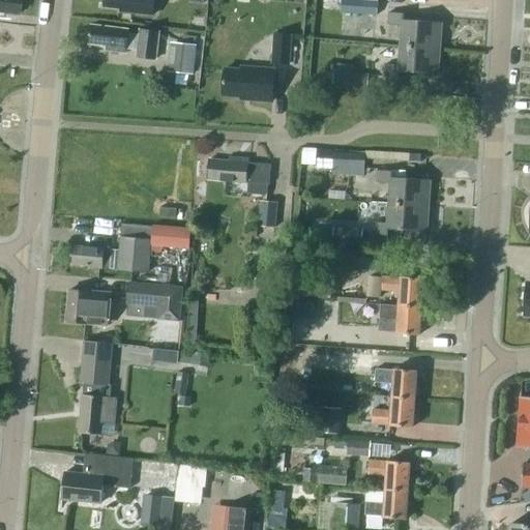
[(18,15),(19,0),(0,0),(0,15),(2,16),(3,12),(18,15)]
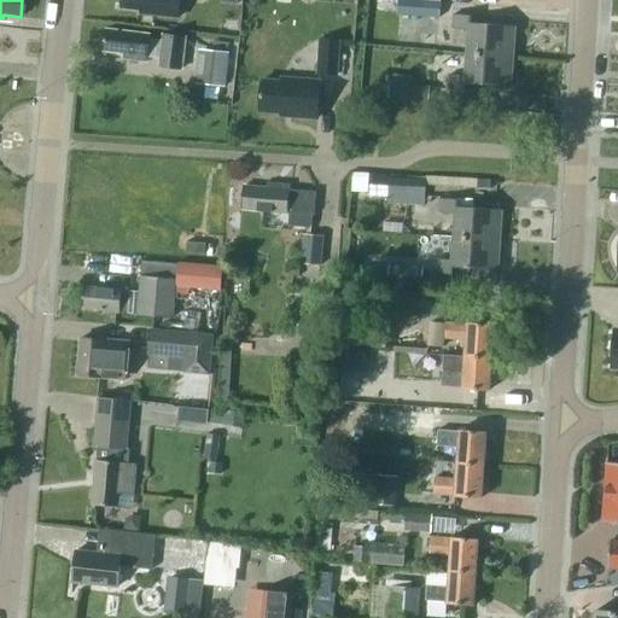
[(122,0),(122,7),(141,10),(141,13),(180,17),(181,0),(122,0)]
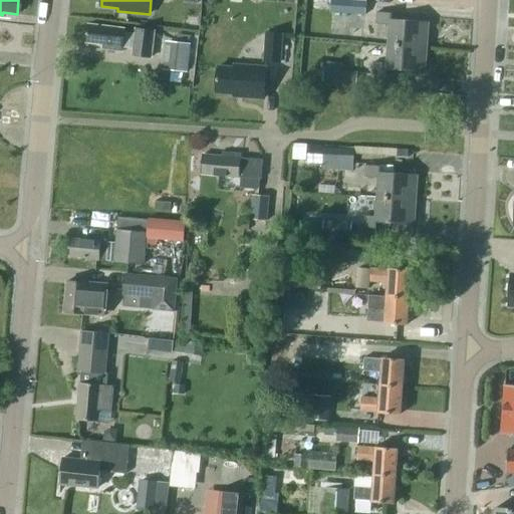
[(364,14),(365,2),(337,0),(331,0),(330,11),(364,14)]
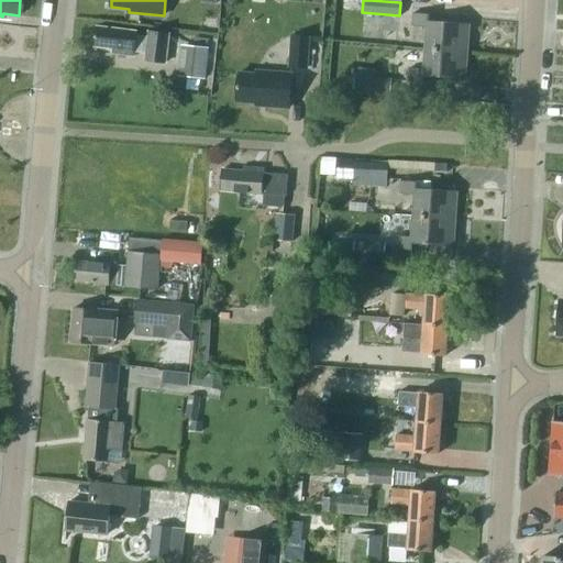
[(467,52),(467,51),(470,24),(430,21),(430,13),(415,12),(414,25),(428,26),(427,48),(467,52)]
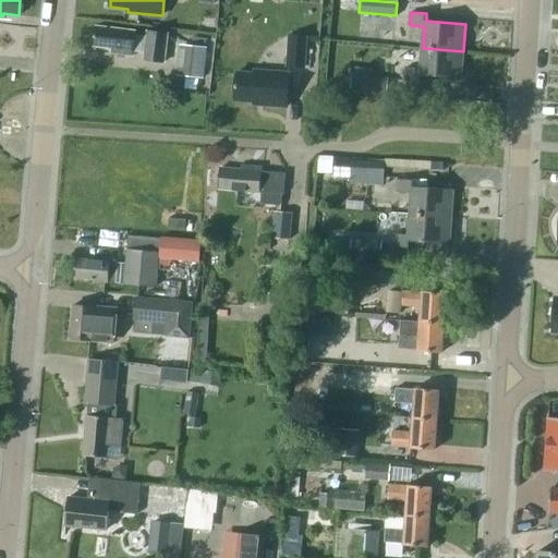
[(136,35),(136,32),(97,27),(96,46),(112,48),(111,53),(133,56),(133,51),(146,53),(145,60),(165,63),(169,35),(148,32),(148,36),(136,35)]
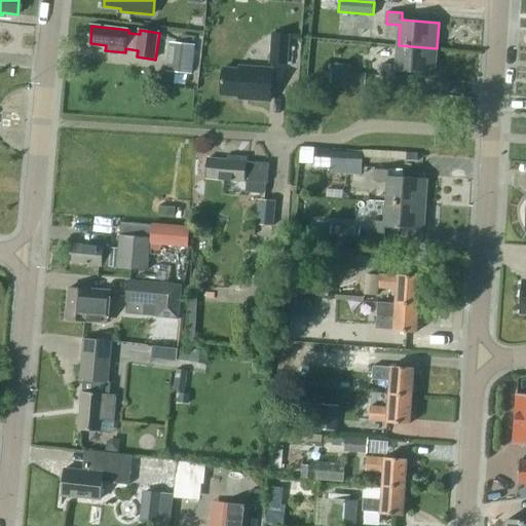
[(272,33),(270,63),(288,64),(290,34),(272,33)]
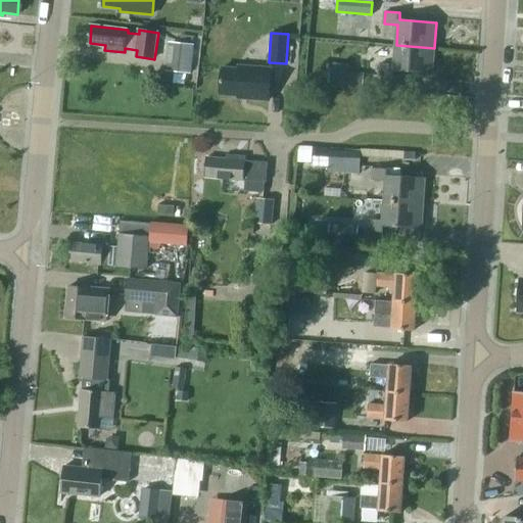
[(167,70),(191,74),(194,44),(169,42),(167,70)]
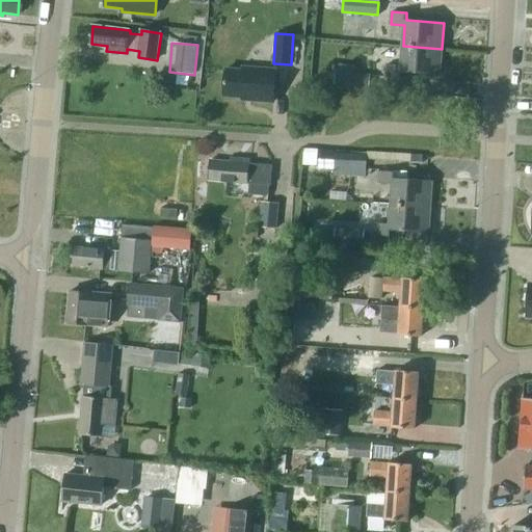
[(440,75),(442,49),(403,46),(401,65),(388,64),(387,77),(401,78),(402,73),(440,75)]
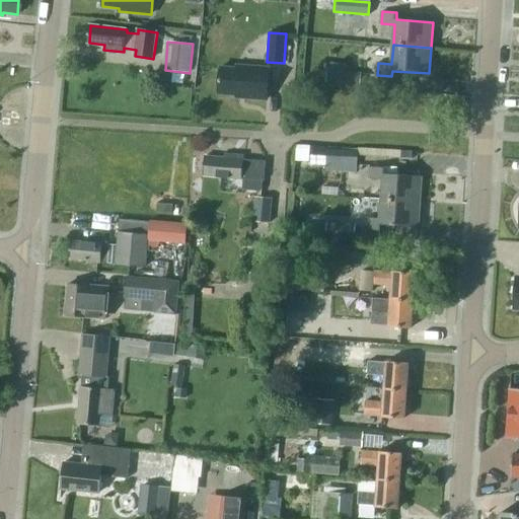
[(221,67),(219,93),(245,95),(245,97),(268,99),(270,68),(237,66),(237,68),(221,67)]
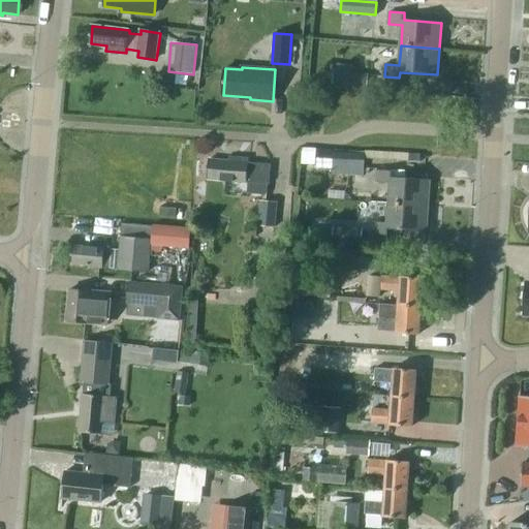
[(334,71),(333,84),(368,87),(369,74),(334,71)]
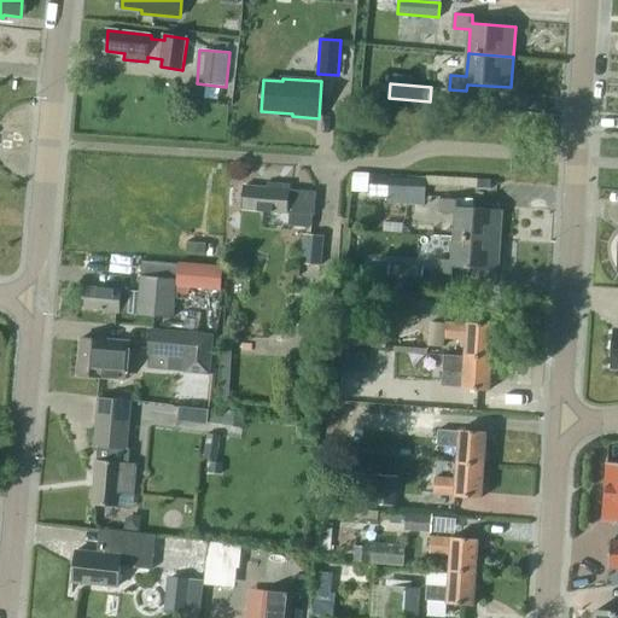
[(372,122),(384,123),(384,110),(372,109),(372,122)]
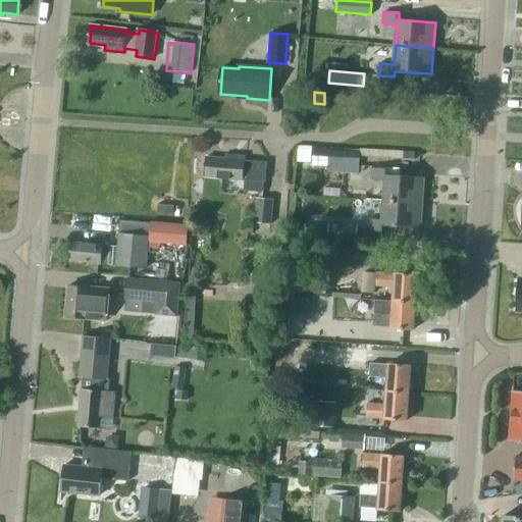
[(360,152),(329,151),(328,163),(359,165),(360,152)]
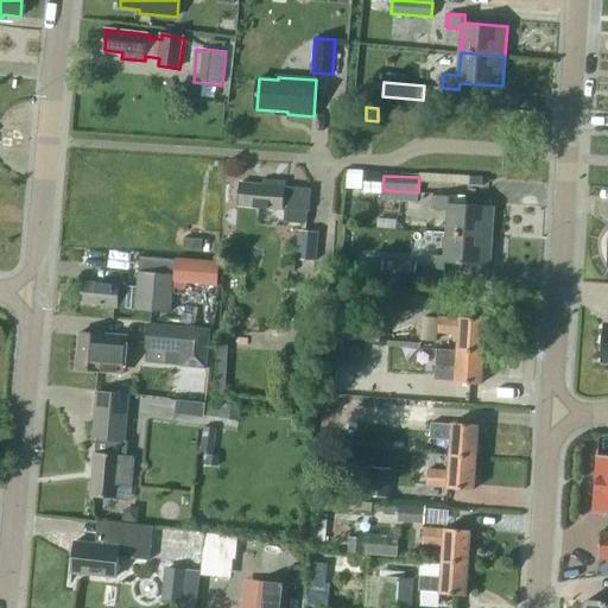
[(310,211),(312,189),(285,185),(286,182),(264,179),(263,184),(241,182),(239,206),(285,209),(284,222),(309,223),(310,211)]
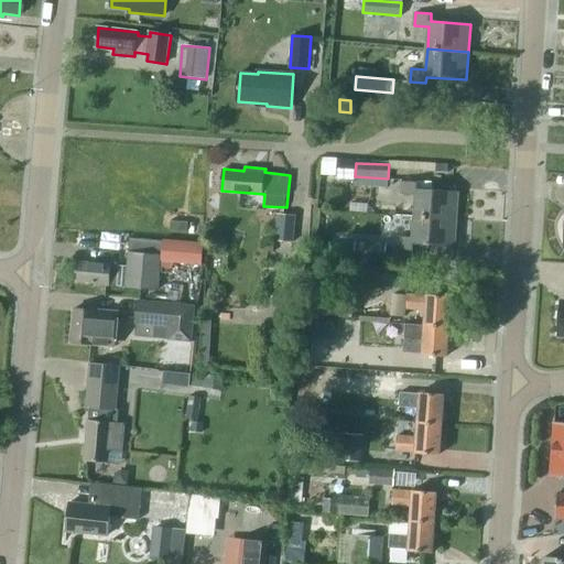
[(335,180),(334,199),(345,199),(346,180),(335,180)]
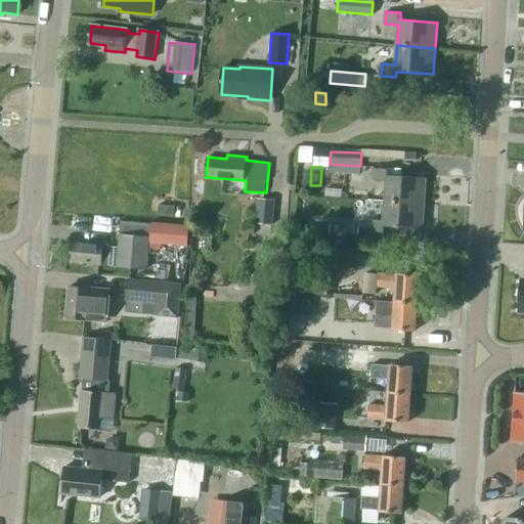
[(387,182),(386,201),(424,203),(425,181),(425,177),(388,175),(388,170),(374,169),(373,181),(387,182)]
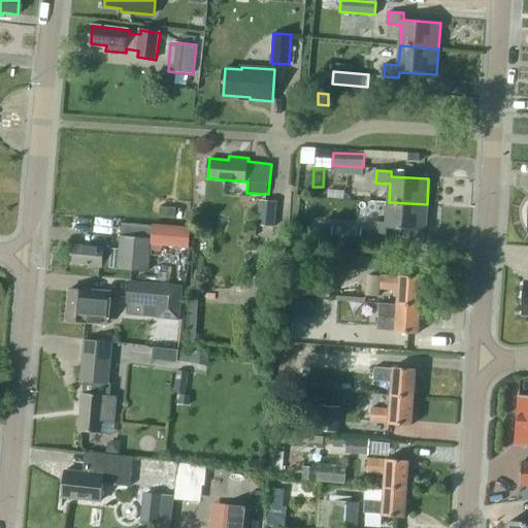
[(258,225),(274,226),(276,201),(259,200),(258,225)]
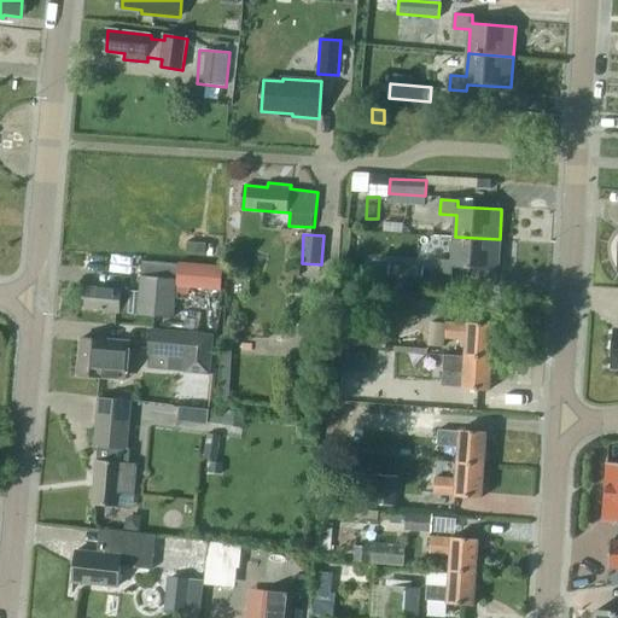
[(455,237),(455,238),(453,261),(436,260),(435,274),(454,275),(454,267),(497,270),(500,239),(455,237)]
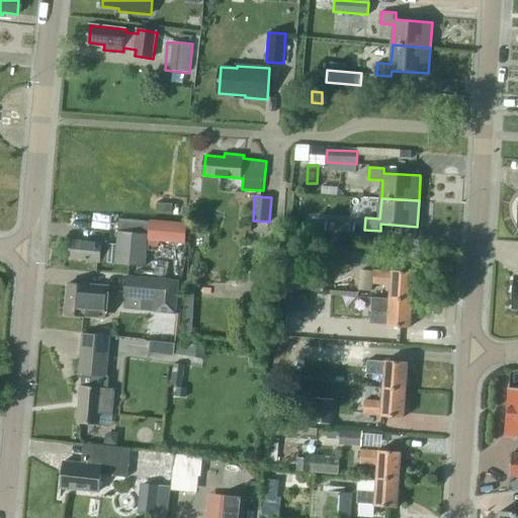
[(172,222),(171,238),(186,239),(187,223),(172,222)]
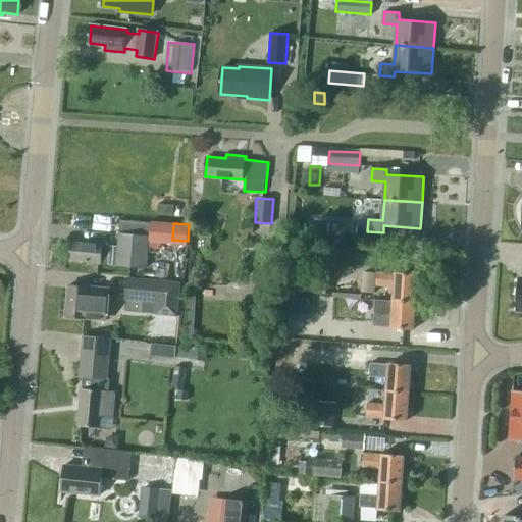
[(328,241),(357,243),(358,226),(329,224),(328,241)]
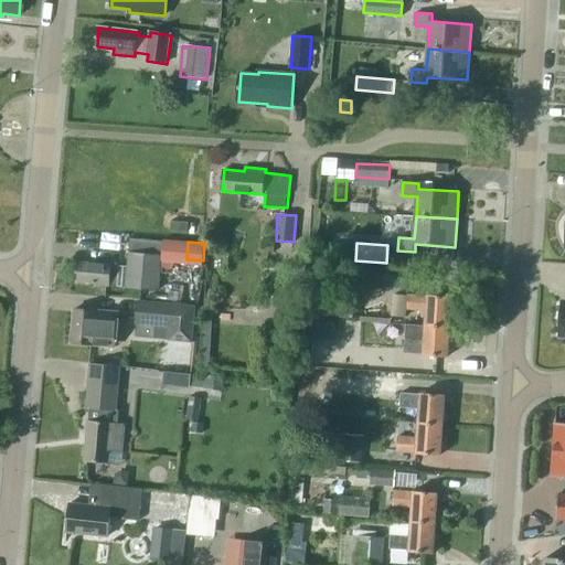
[(95,285),(158,289),(161,255),(128,253),(127,266),(77,263),(76,280),(95,283),(95,285)]
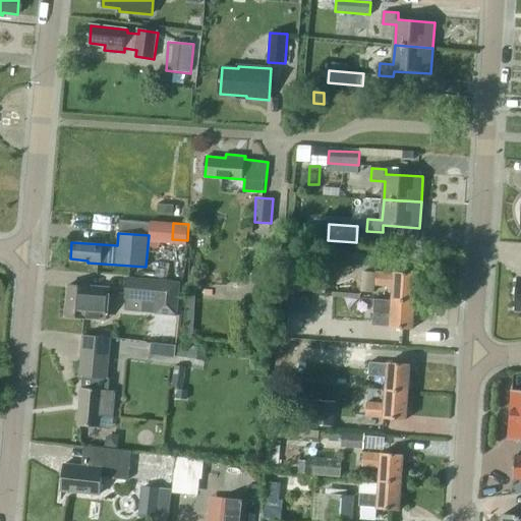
[(335,256),(364,258),(365,245),(336,243),(335,256)]
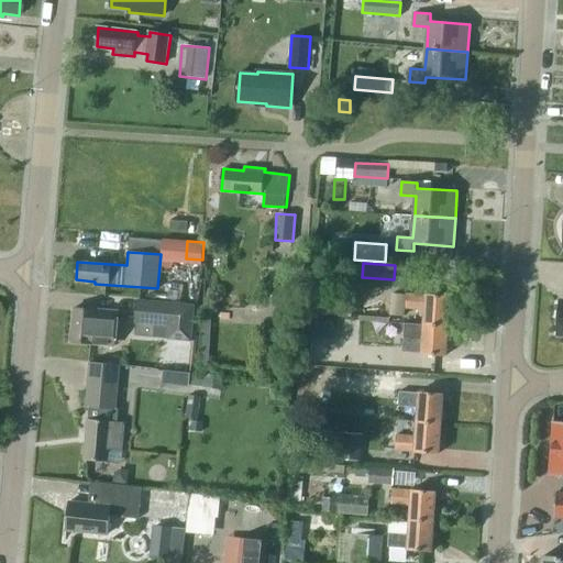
[(168,299),(179,300),(195,301),(196,279),(180,278),(179,291),(168,290),(168,299)]
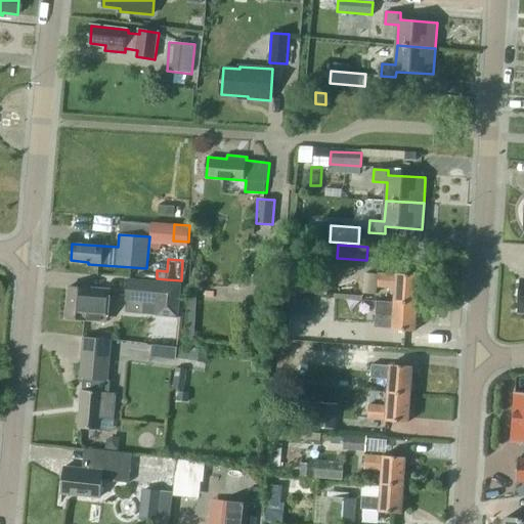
[(380,274),(379,288),(396,289),(395,301),(395,303),(417,304),(417,303),(418,275),(397,274),(397,275),(380,274)]
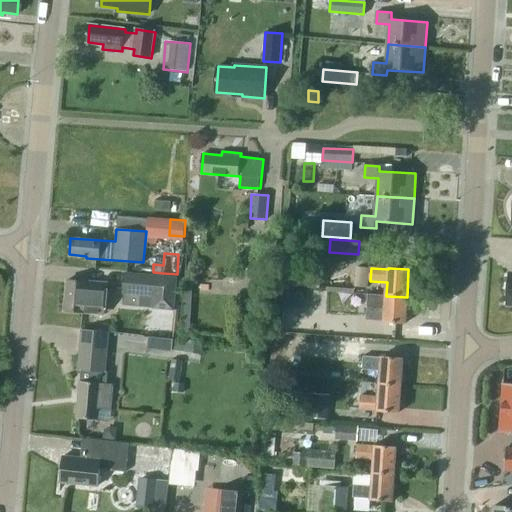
[(152,308),(174,310),(177,277),(125,273),(123,294),(153,296),(152,308)]
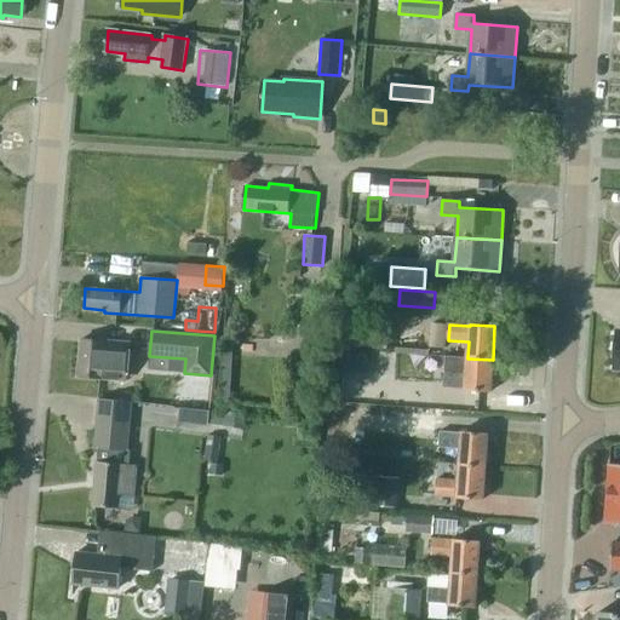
[(78,377),(121,380),(124,343),(81,339),(78,377)]
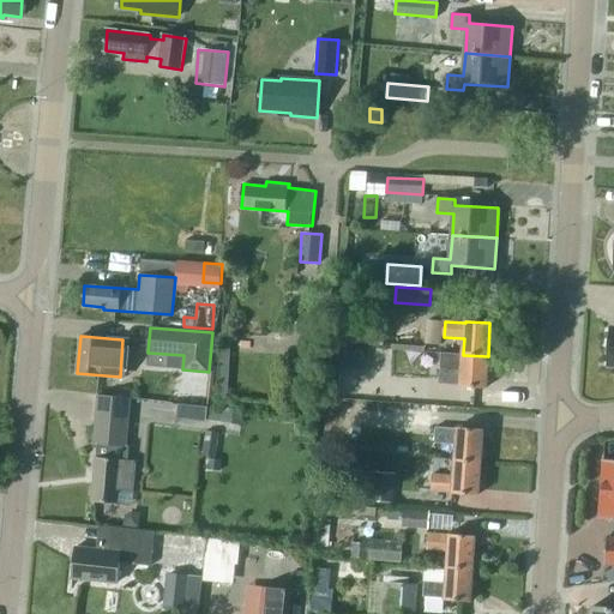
[(341,348),(339,367),(363,369),(365,350),(341,348)]
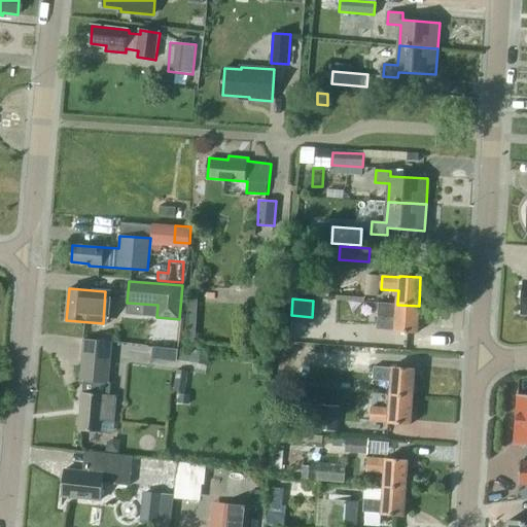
[(379,317),(378,329),(395,330),(395,331),(417,334),(419,306),(397,305),(380,303),(379,317)]
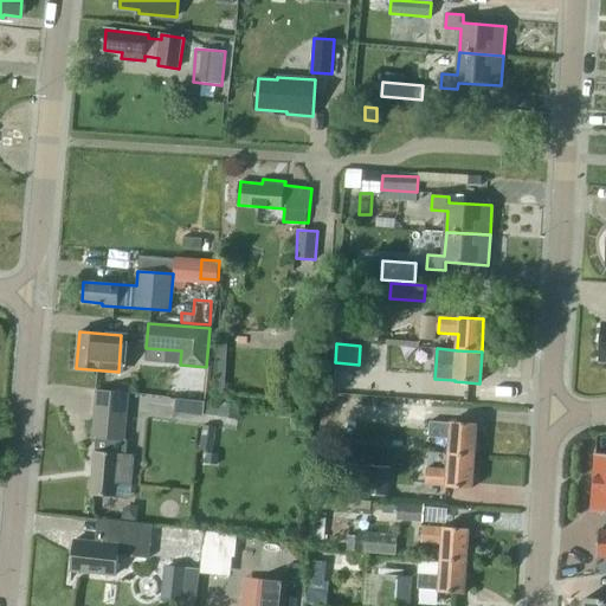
[(368,376),(388,378),(389,353),(369,352),(368,376)]
